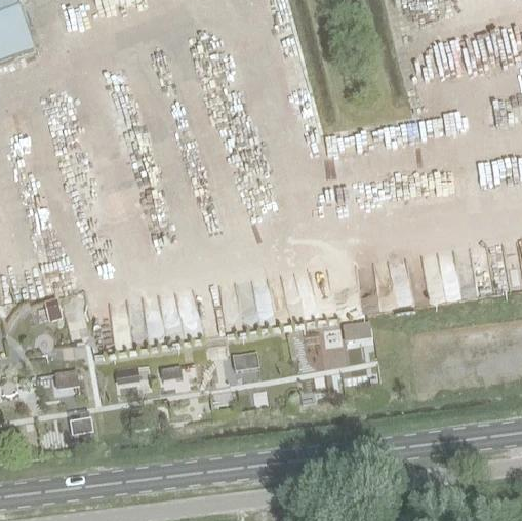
[(0,62),(33,49),(14,0),(0,0),(0,62)]
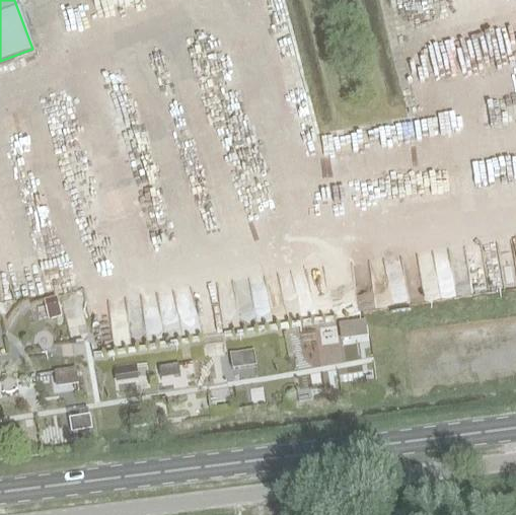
[(340,336),(367,335),(366,318),(340,319),(340,336)]
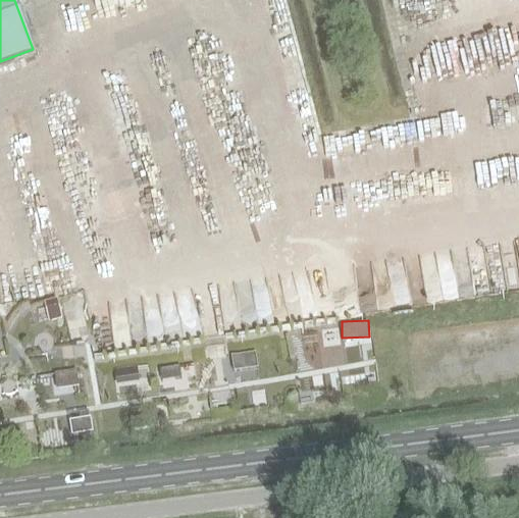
[(336,325),(290,328),(292,365),(320,363),(319,345),(338,343),(336,325)]
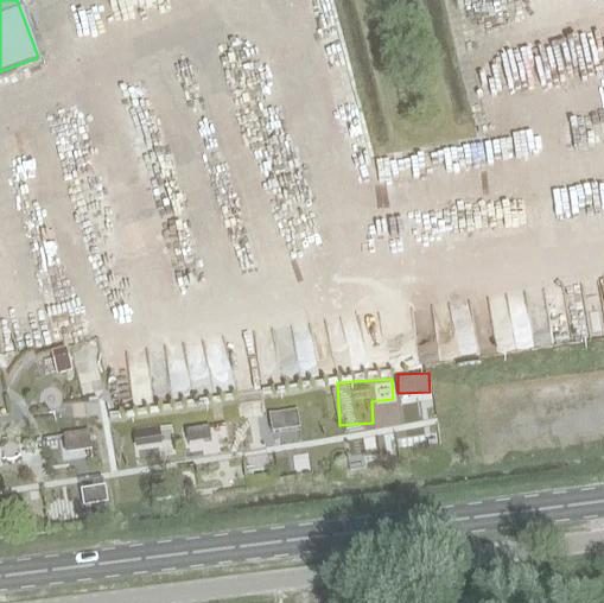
[(268,411),(271,427),(300,424),(298,406),(268,411)]
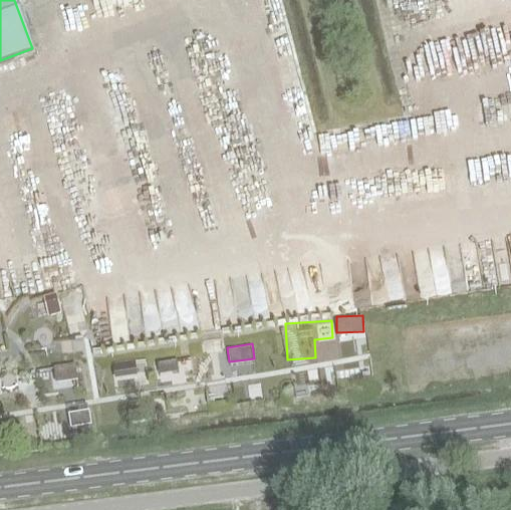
[(135,356),(112,360),(116,376),(138,372),(135,356)]
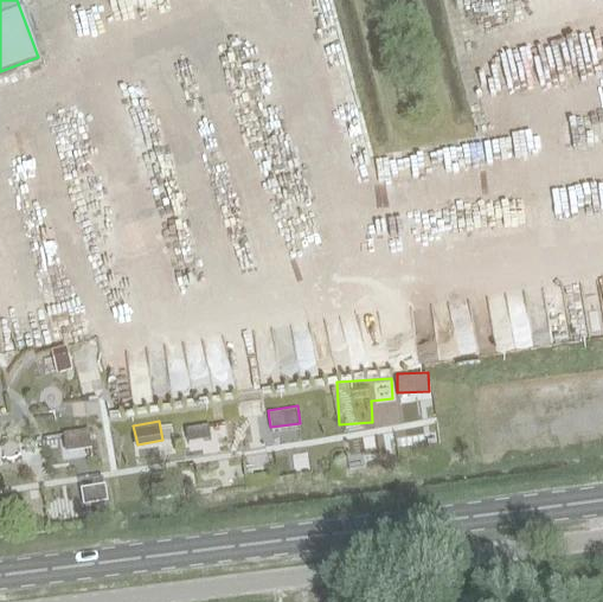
[(196,428),(198,446),(230,443),(229,424),(196,428)]
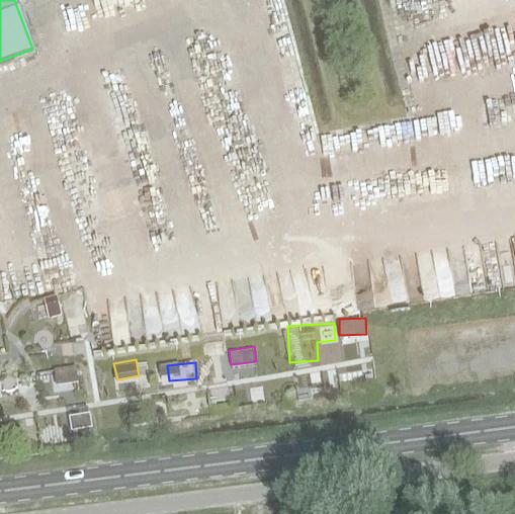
[(68,408),(71,430),(93,427),(89,405),(68,408)]
